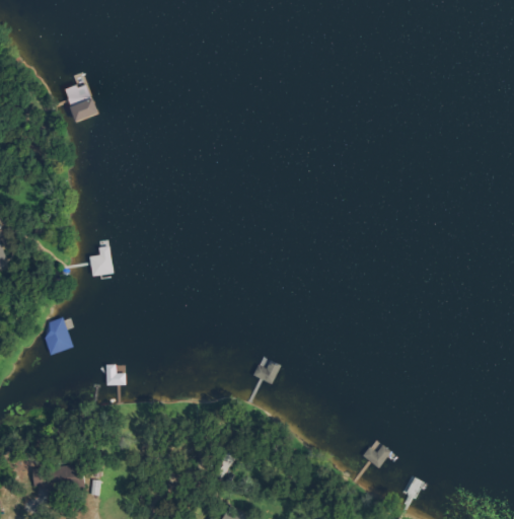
[(87,83),(66,89),(75,121),(100,115),(95,97),(91,98),(87,83)]
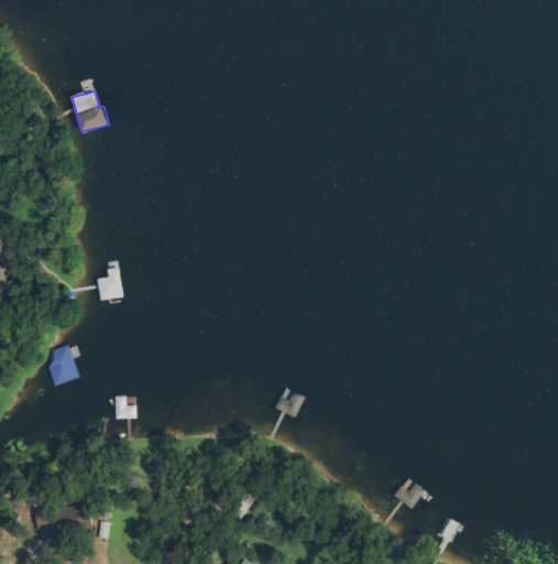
[(119,267),(109,268),(110,277),(97,279),(100,301),(123,297),(119,267)]
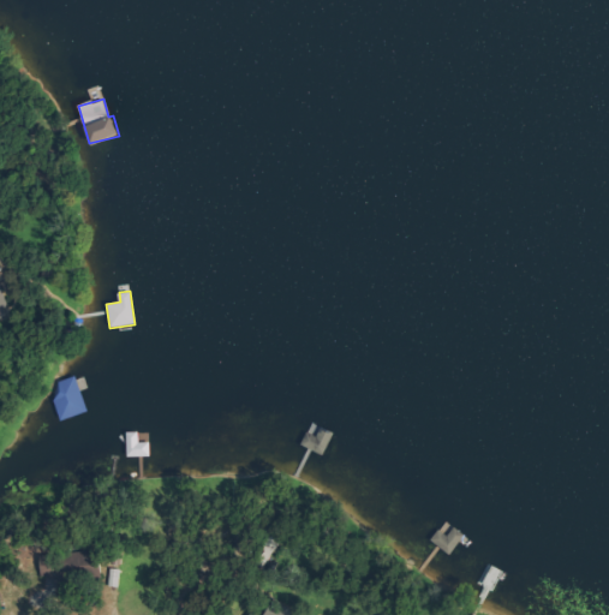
[(58,421),(85,412),(75,375),(55,382),(59,395),(51,398),(58,421)]
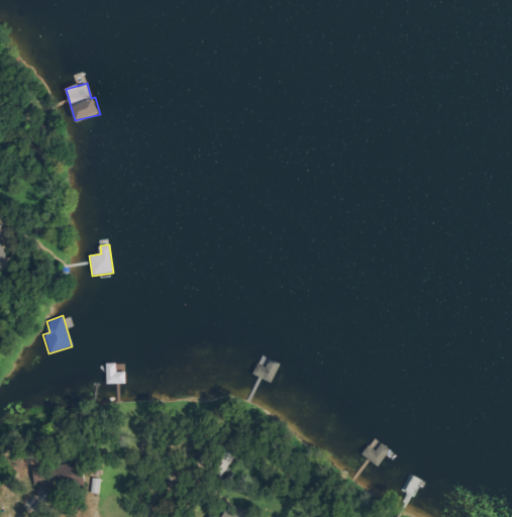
[(105,385),(125,384),(124,372),(115,372),(115,363),(104,364),(105,385)]
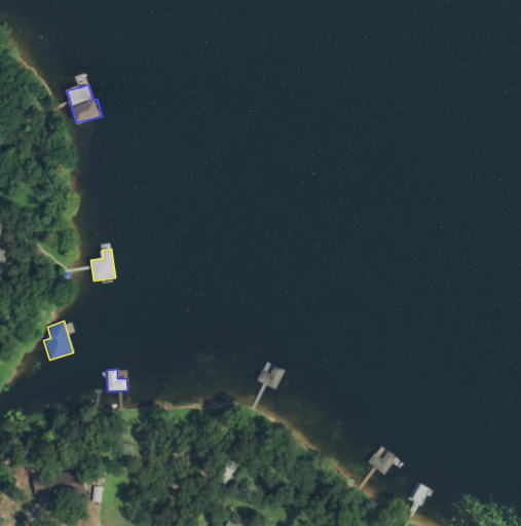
[(373,453),(367,462),(384,475),(396,457),(386,450),(381,458),(373,453)]
